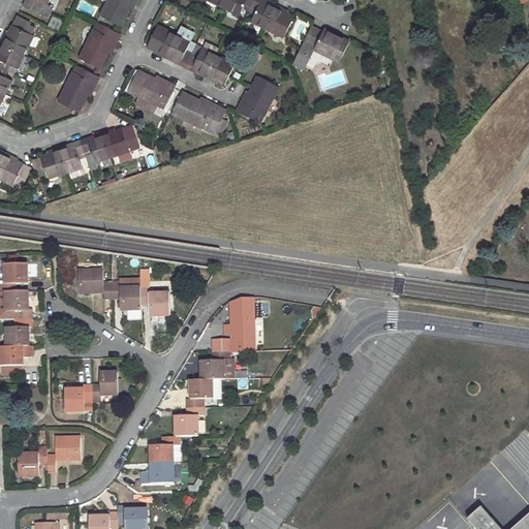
[(52,6),(47,3),(48,0),(26,0),(24,5),(47,18),(52,6)]
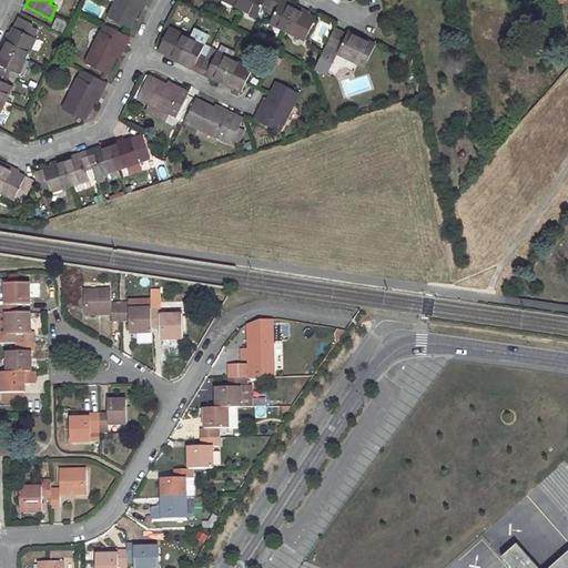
[(131,28),(140,9),(144,0),(117,0),(109,17),(131,28)]
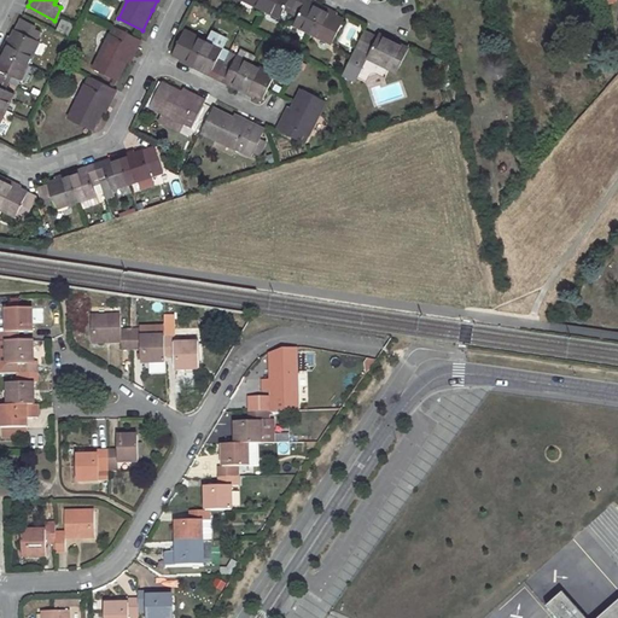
[(233,0),(239,3),(240,0),(243,0),(264,11),(269,0),(233,0)]
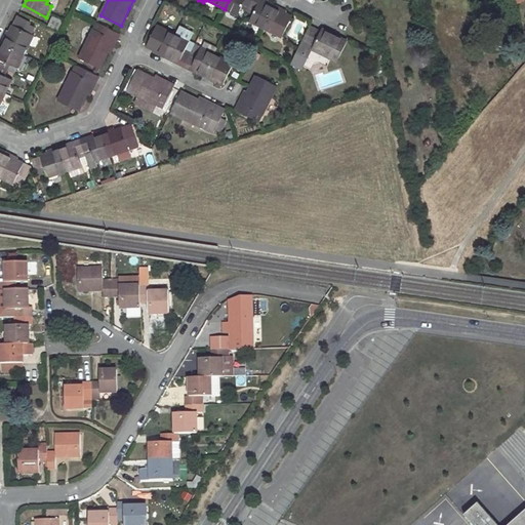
[(229,0),(225,9),(238,15),(241,8),(247,10),(252,0),(229,0)]
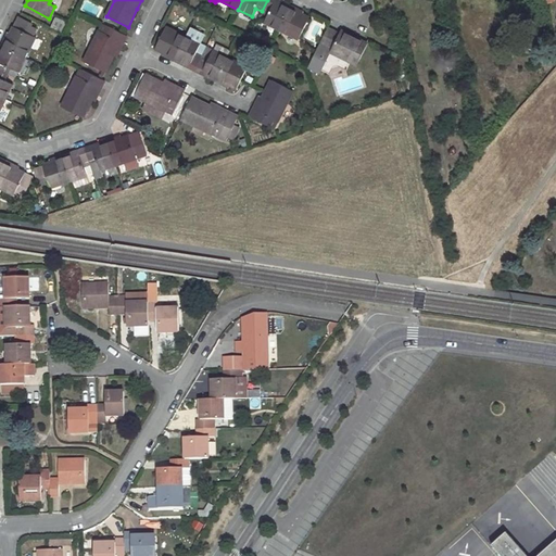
[(289,8),(275,1),(276,0),(267,0),(262,11),(268,14),(264,23),(278,29),(289,8)]
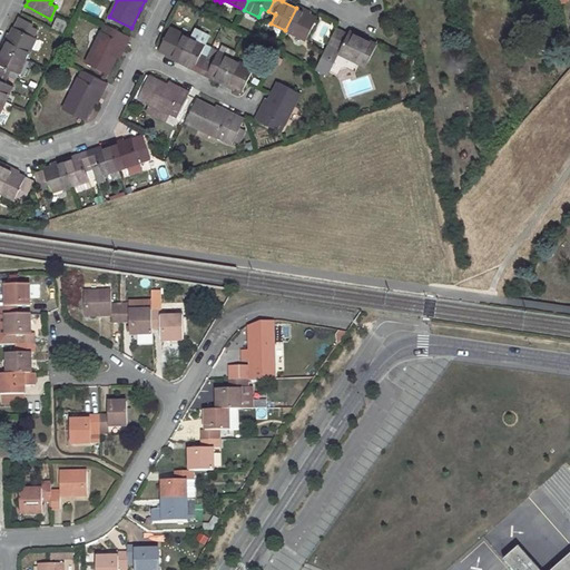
[(296,8),(285,30),(306,41),(317,19),(310,16),(304,12),(305,9),(297,6),(296,8)]
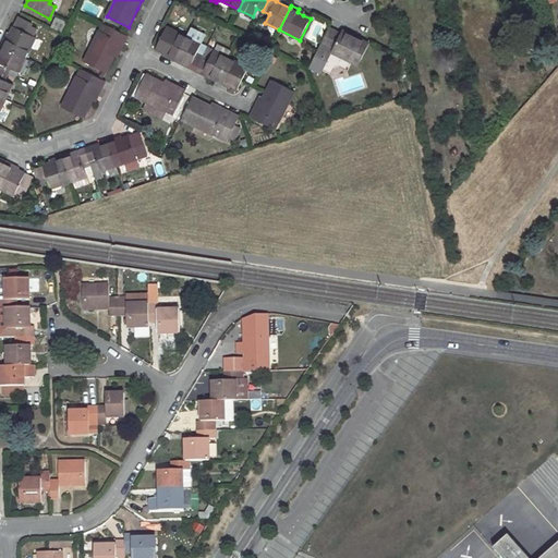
[(57,16),(49,29),(64,37),(71,23),(57,16)]
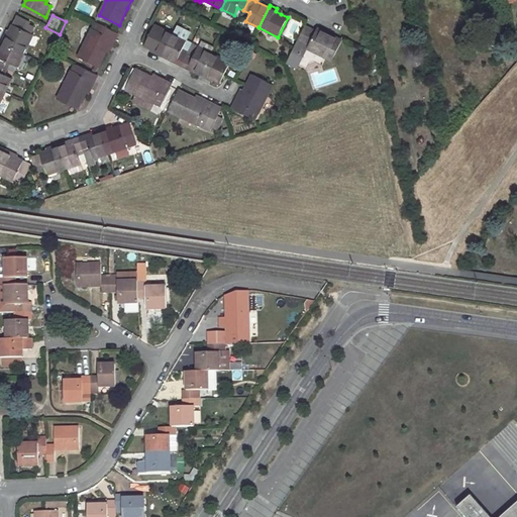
[(0,103),(12,79),(4,75),(7,69),(10,64),(18,67),(34,34),(31,33),(26,31),(29,25),(30,22),(18,16),(14,25),(13,25),(10,31),(8,37),(5,36),(2,42),(4,43),(0,53),(0,103)]
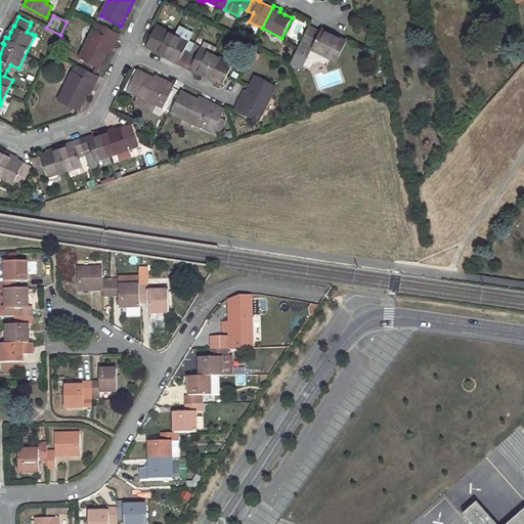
[(97,23),(80,58),(100,69),(108,51),(114,39),(117,40),(120,34),(97,23)]
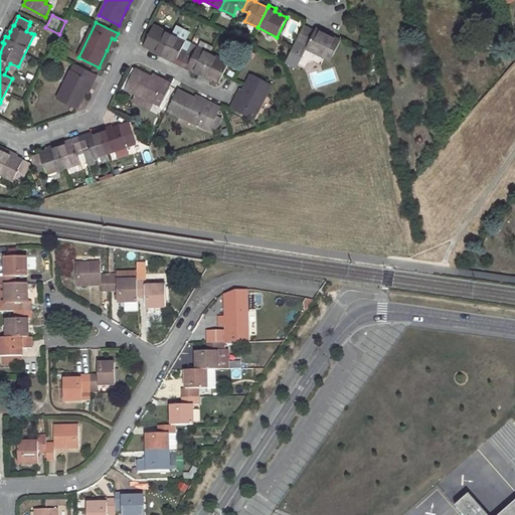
[(158,51),(157,53),(162,56),(163,54),(173,33),(154,24),(144,44),(158,51)]
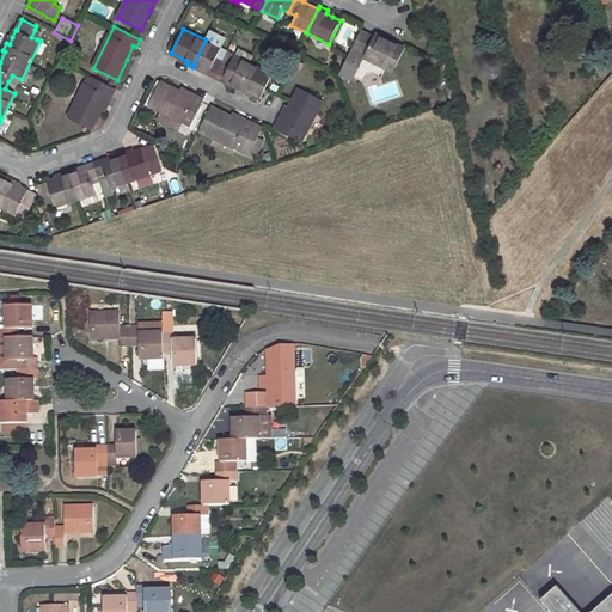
[(361,31),(353,48),(365,54),(363,56),(393,72),(404,49),(375,34),(373,37),(361,31)]
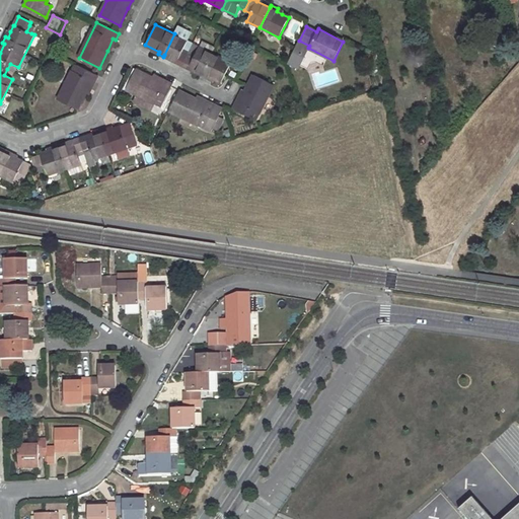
[(188,41),(174,33),(164,55),(176,61),(175,63),(181,66),(193,43),(188,41)]
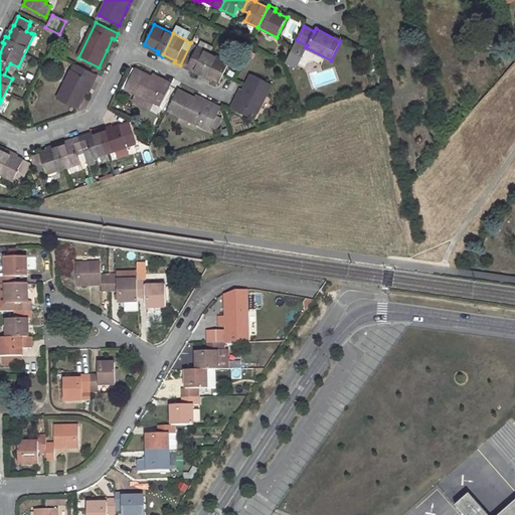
[(200,72),(211,52),(213,47),(201,41),(198,46),(191,42),(180,65),(187,68),(188,66),(200,72)]
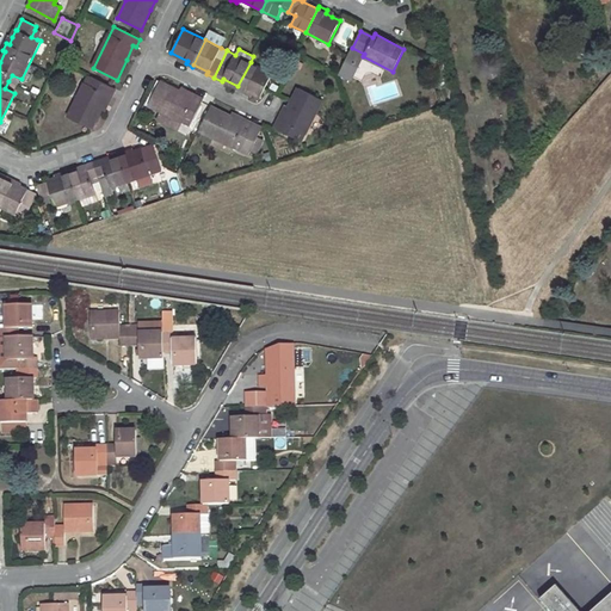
[(251,62),(238,86),(236,90),(242,92),(244,90),(252,93),(260,98),(272,73),(251,62)]
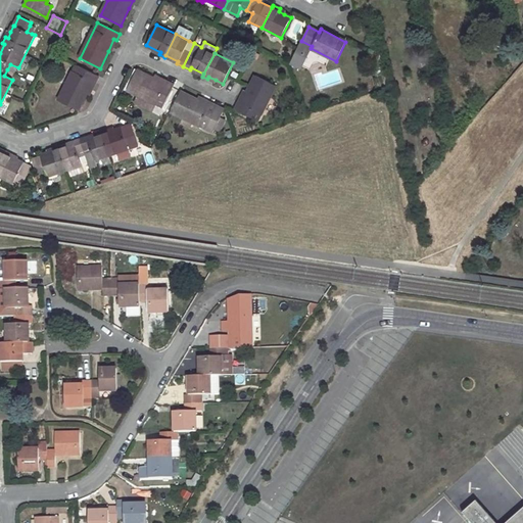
[(165,55),(164,57),(177,63),(178,61),(165,55)]
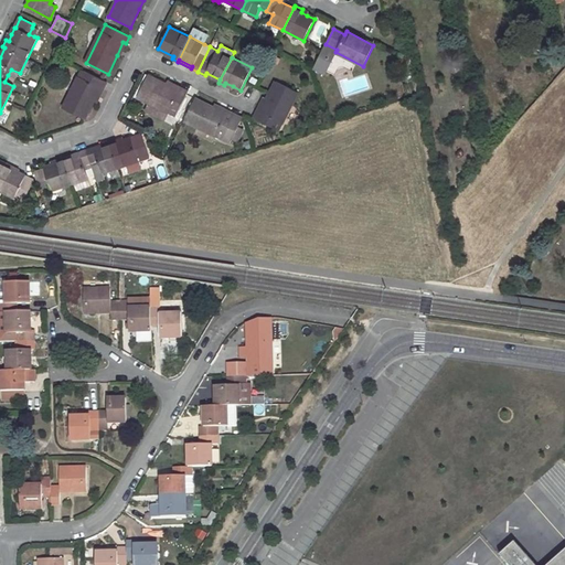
[(82,71),(63,109),(85,119),(94,102),(100,88),(103,91),(107,82),(82,71)]
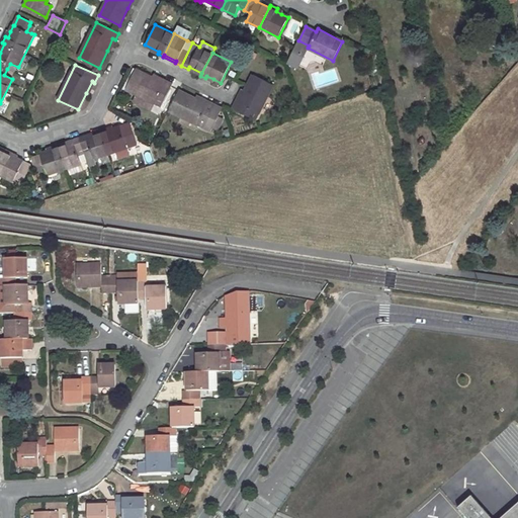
[(189,67),(188,69),(200,76),(201,73),(189,67)]
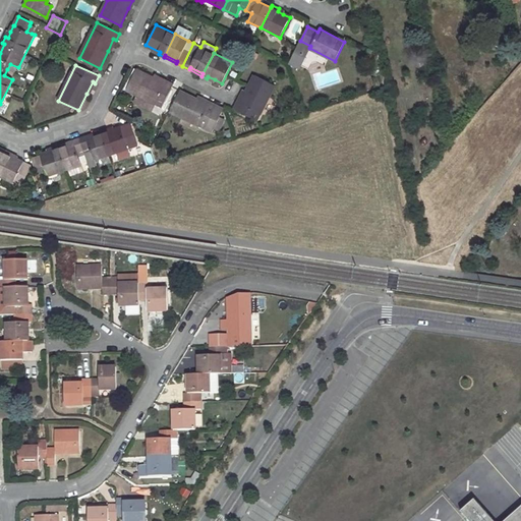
[(153,77),(136,69),(126,91),(137,96),(134,103),(152,111),(156,104),(162,107),(173,84),(166,81),(165,83),(153,77)]
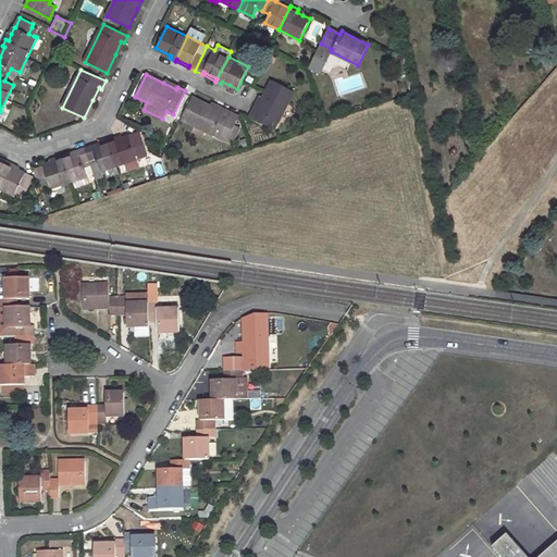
[(255,110),(251,118),(275,130),(294,90),(272,79),(263,97),(257,111),(255,110)]
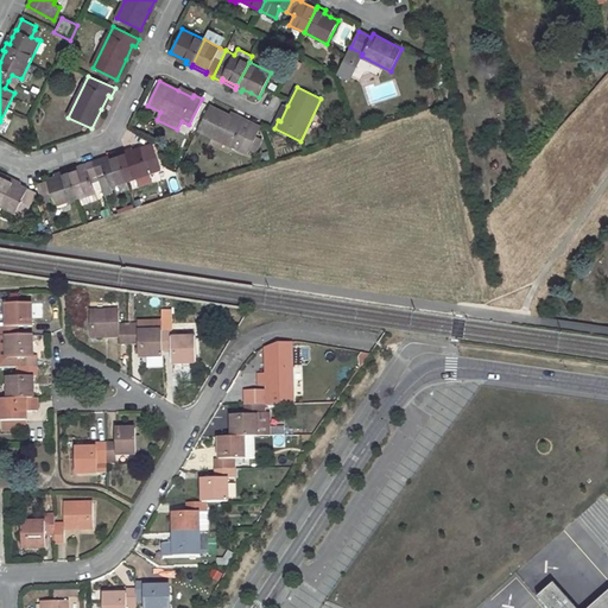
[(179,88),(178,90),(192,97),(194,95),(179,88)]
